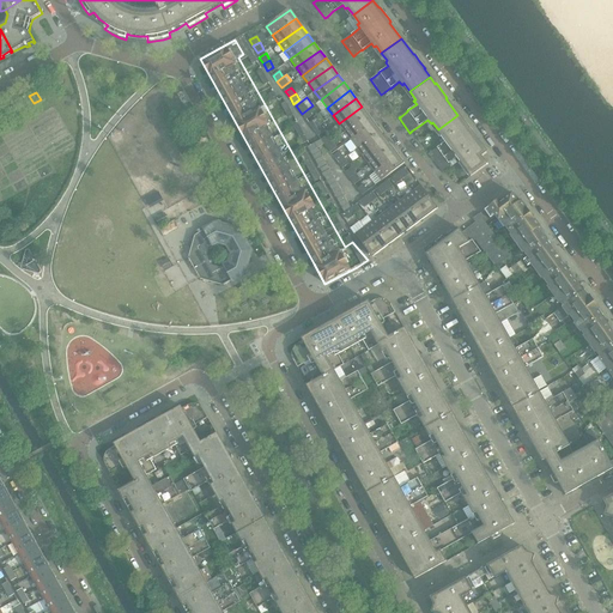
[(345,132),(368,114),(362,107),(339,123),(345,132)]
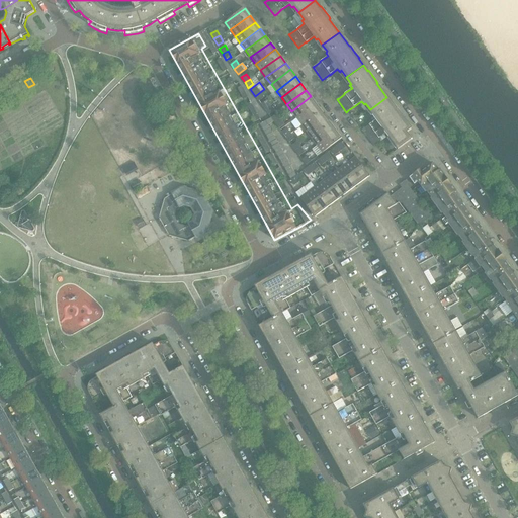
[(263,97),(260,92),(255,96),(259,101),(263,97)]
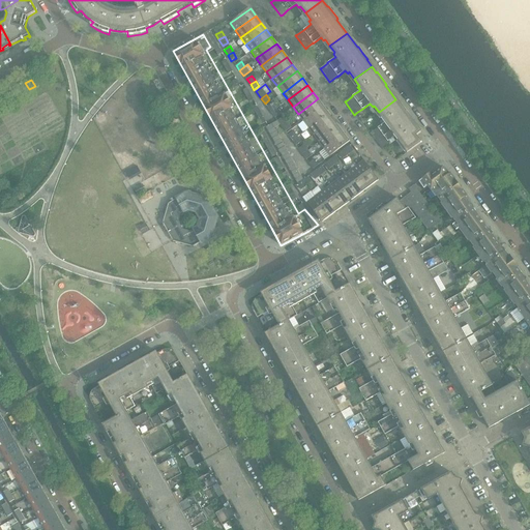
[(303,121),(323,106),(318,98),(298,114),(303,121)]
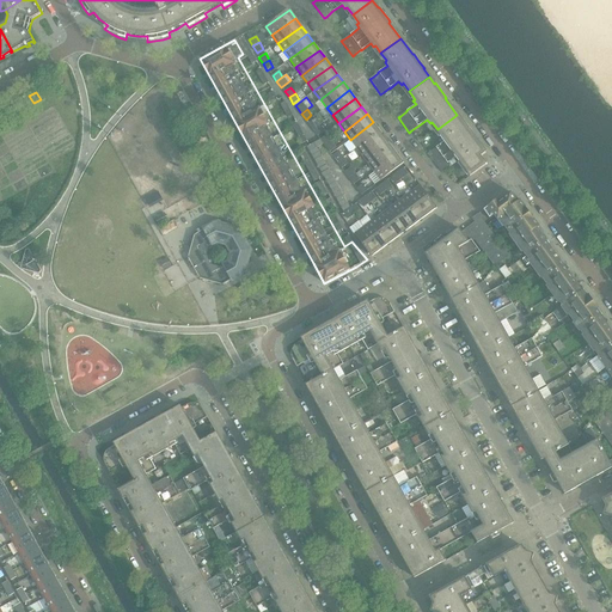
[(485,153),(475,138),(473,136),(475,135),(470,129),(469,130),(457,115),(438,129),(442,136),(441,138),(444,141),(436,147),(436,148),(428,153),(428,154),(442,172),(446,169),(450,166),(447,163),(456,157),(458,160),(460,159),(472,176),(487,165),(481,157),(485,153)]
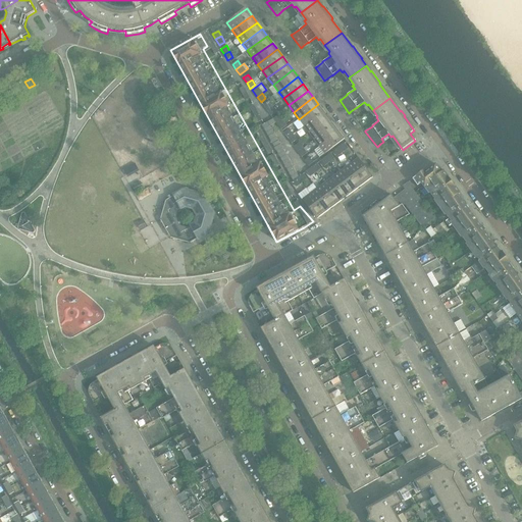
[(272,107),(268,102),(263,105),(267,111),(272,107)]
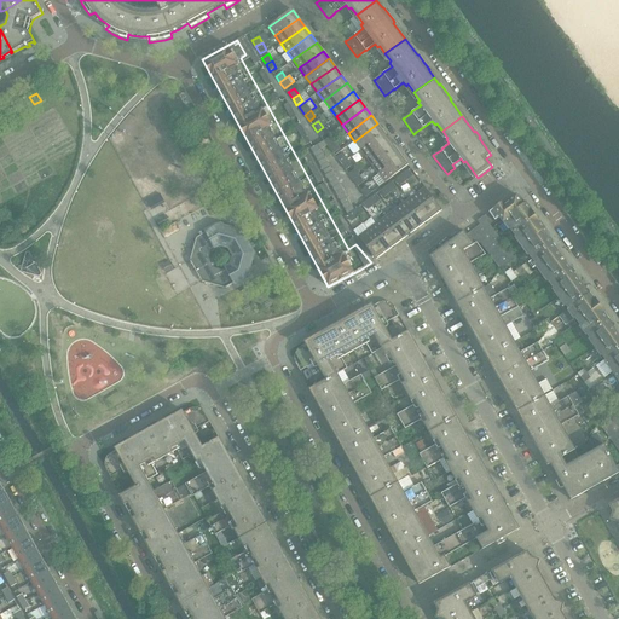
[(360,150),(383,132),(377,123),(354,142),(360,150)]
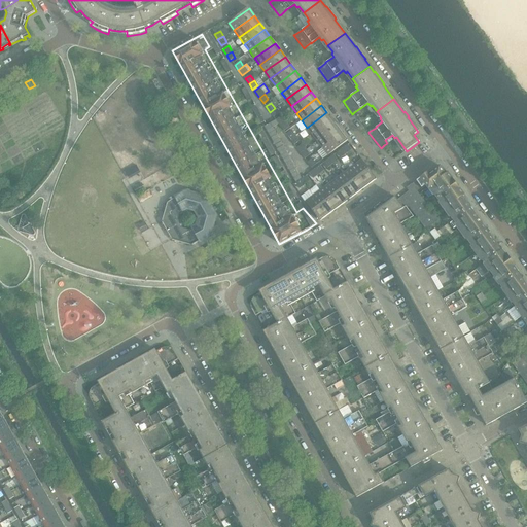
[(278,113),(275,108),(270,112),(274,117),(278,113)]
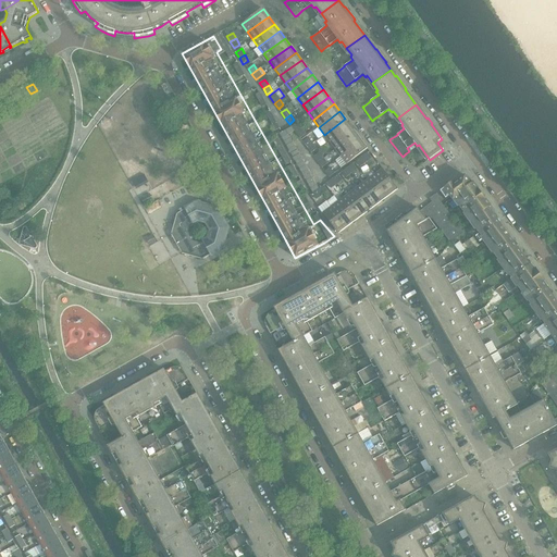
[(330,141),(350,126),(345,119),(324,135),(330,141)]
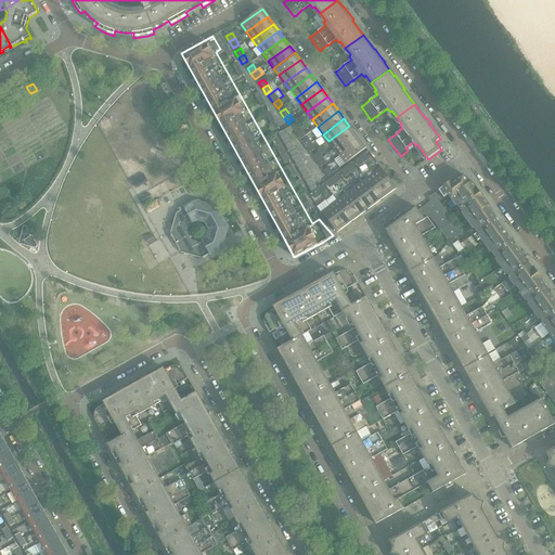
[(300,128),(296,123),(291,127),(294,131),(295,132),(300,128)]
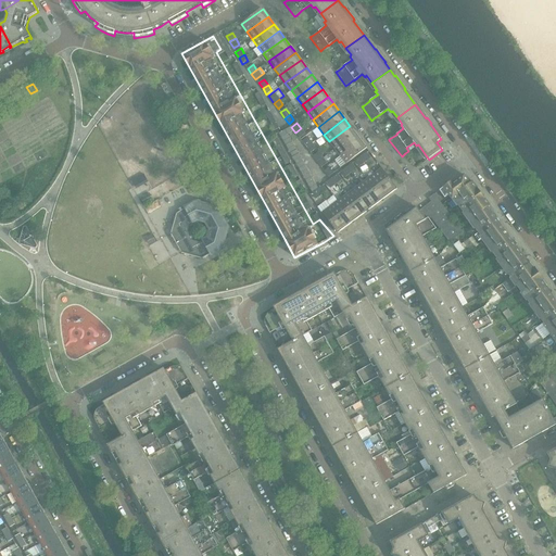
[(335,149),(355,134),(350,126),(329,141),(335,149)]
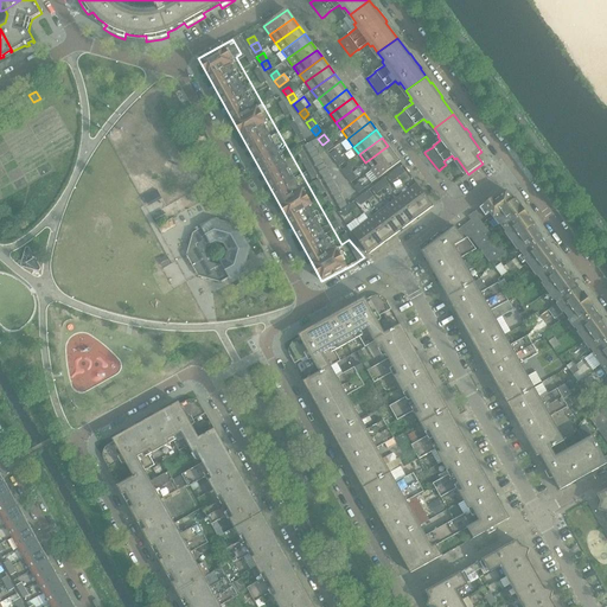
[(333,146),(328,140),(323,145),(327,151),(333,146)]
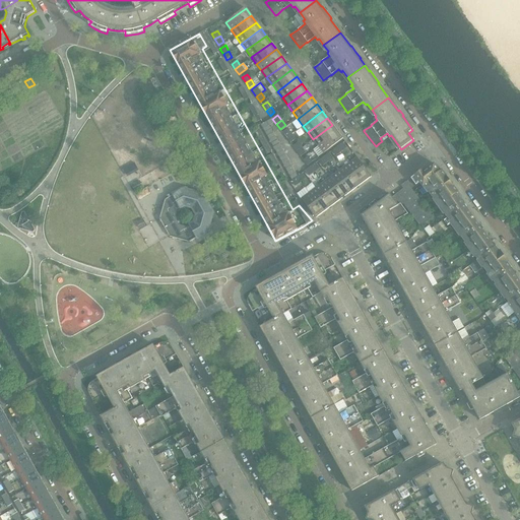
[(318,146),(337,131),(332,125),(313,139),(318,146)]
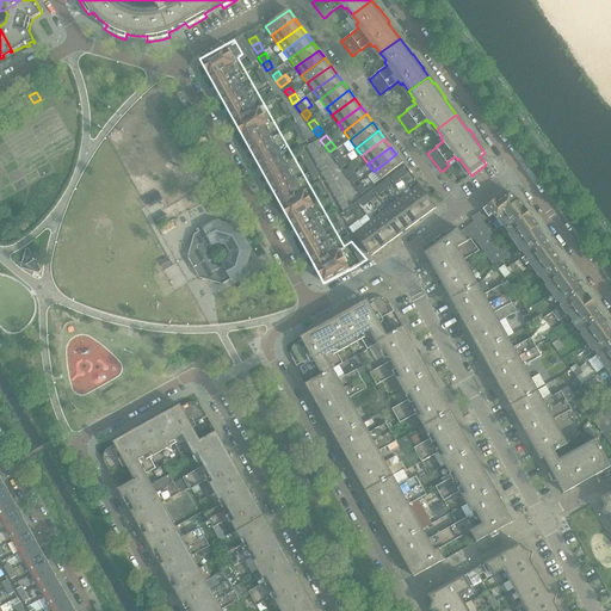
[(343,158),(338,152),(332,155),(337,162),(343,158)]
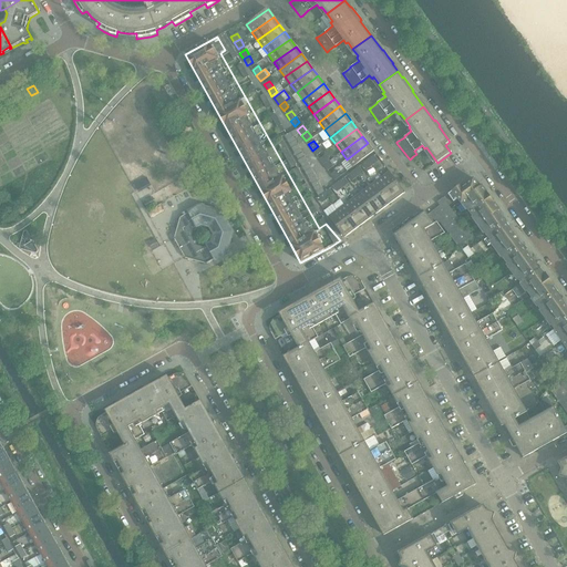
[(352,167),(374,152),(368,143),(347,160),(352,167)]
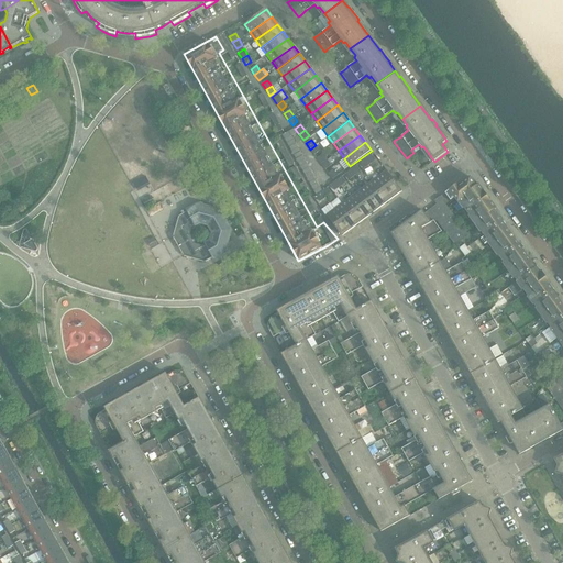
[(320,151),(316,145),(310,150),(315,155),(320,151)]
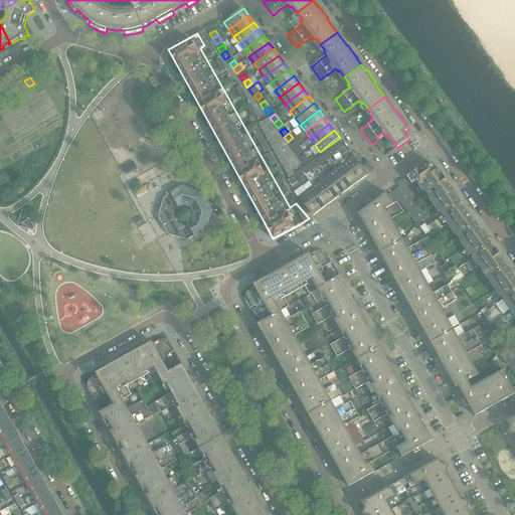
[(299,146),(295,141),(290,145),(294,150),(299,146)]
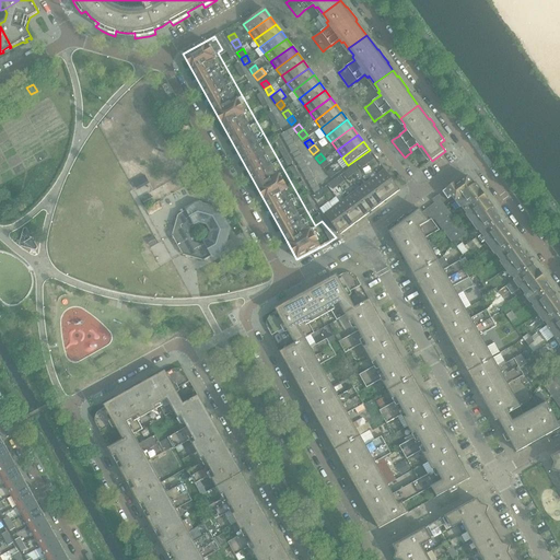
[(373,160),(369,154),(363,158),(368,164),(373,160)]
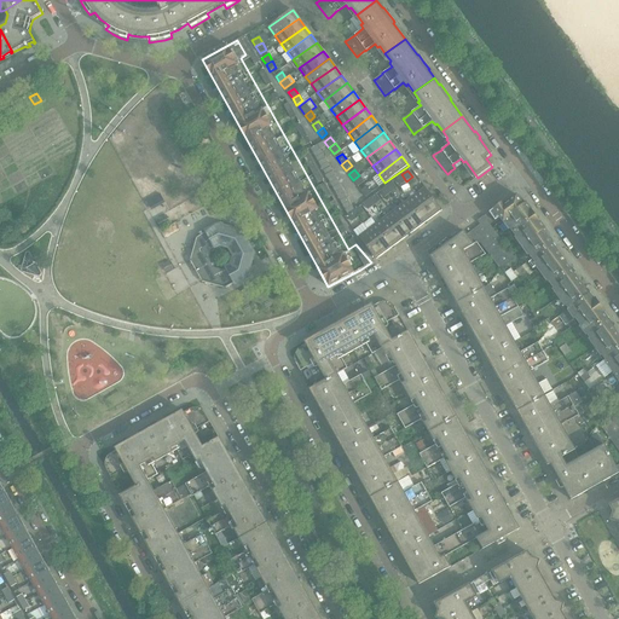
[(406,181),(401,174),(395,179),(400,186),(406,181)]
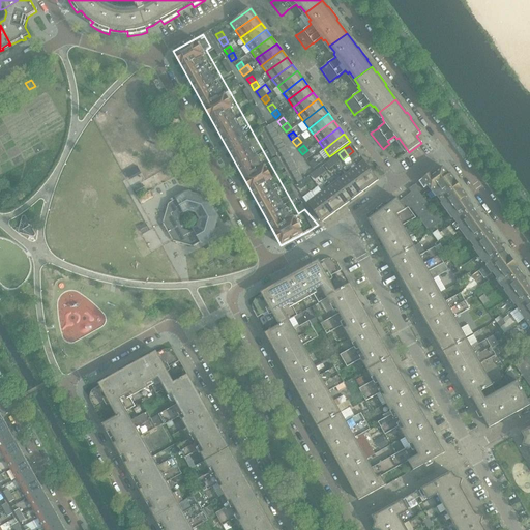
[(312,155),(307,150),(302,154),(306,159),(312,155)]
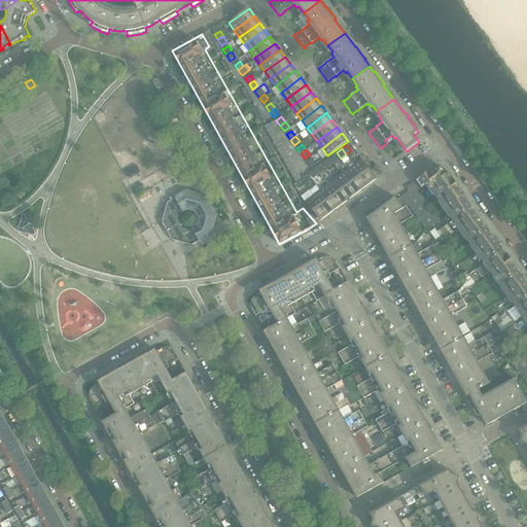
[(338,161),(334,155),(328,160),(332,165),(338,161)]
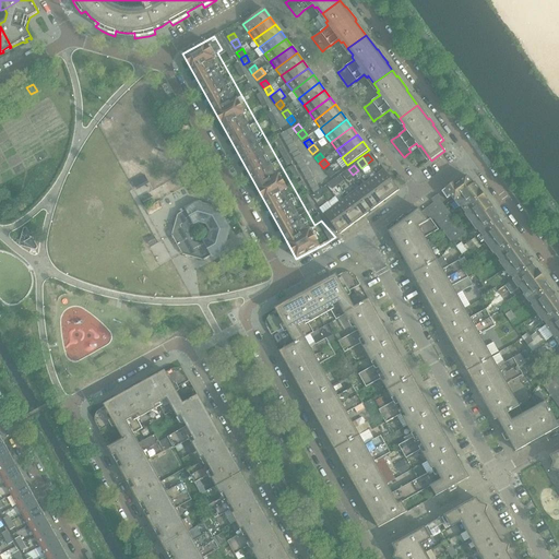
[(335,174),(332,168),(326,173),(330,178),(335,174)]
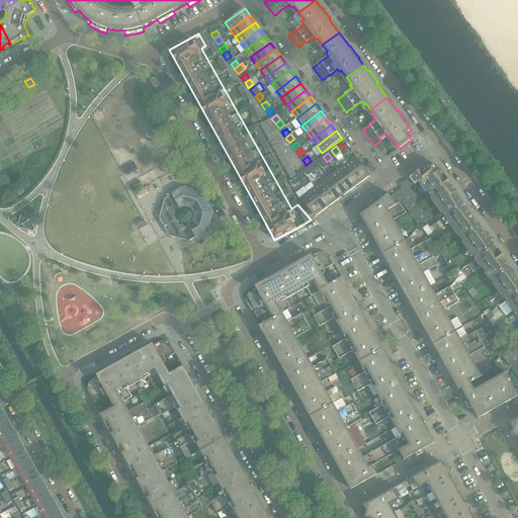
[(327,162),(323,157),(318,160),(322,166),(327,162)]
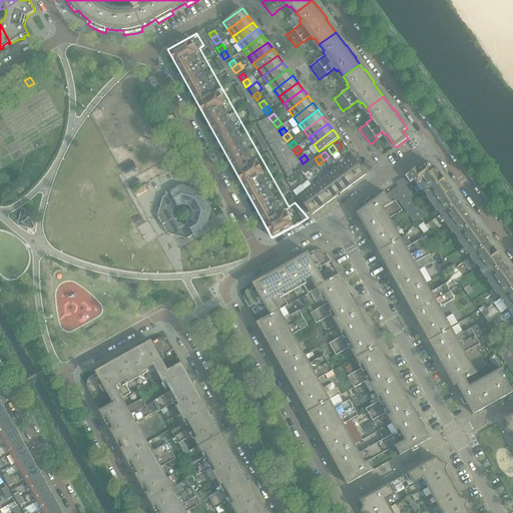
[(366,173),(352,155),(345,160),(360,180),(365,175),(365,174),(366,173)]
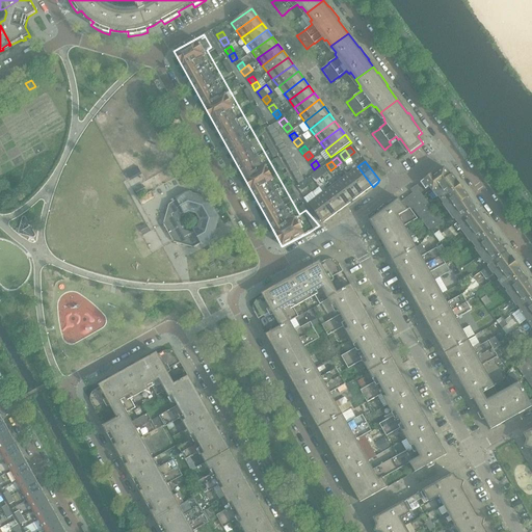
[(373,187),(357,166),(350,171),(366,192),(373,187)]
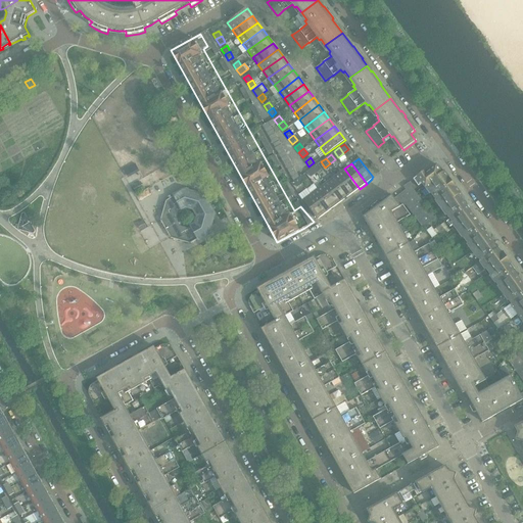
[(321,170),(318,164),(312,169),(316,174),(321,170)]
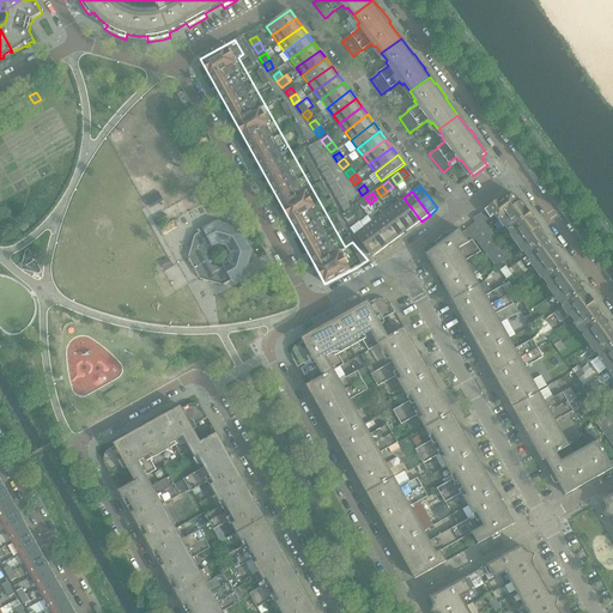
[(497,218),(521,201),(517,198),(516,199),(511,193),(499,202),(498,200),(484,211),(490,218),(495,214),(497,218)]
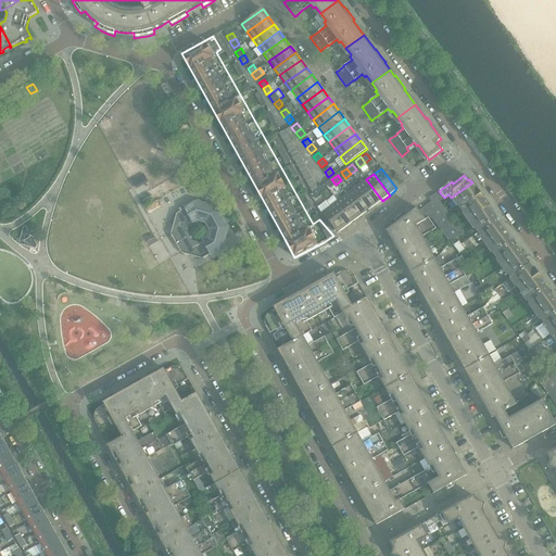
[(336,185),(331,179),(326,182),(330,188),(336,185)]
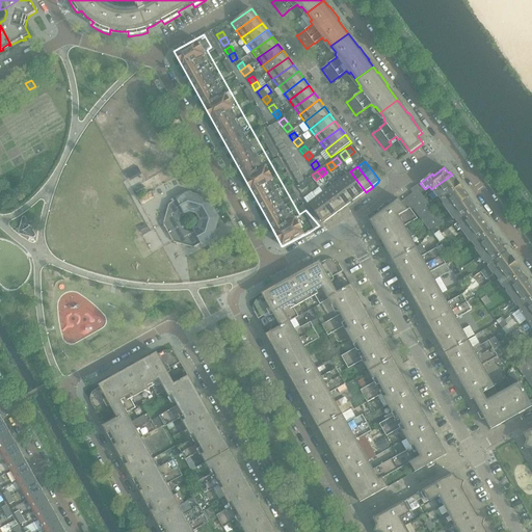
[(366,192),(350,171),(344,177),(358,197),(366,192)]
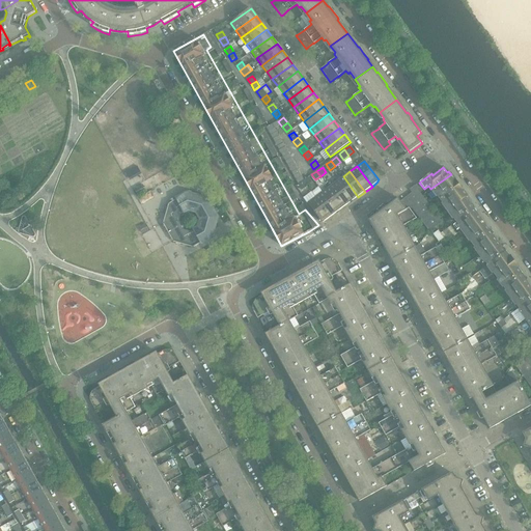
[(180,173),(176,175),(180,183),(185,180),(180,173)]
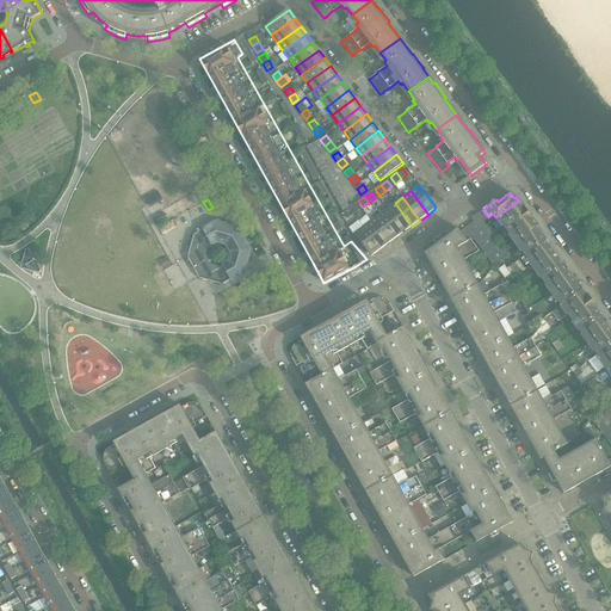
[(538,227),(532,217),(519,201),(495,217),(503,227),(504,226),(510,234),(507,235),(514,244),(536,228),(538,227)]
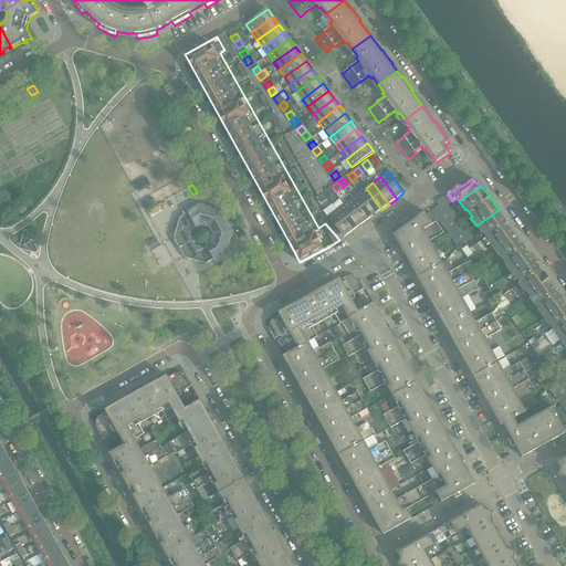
[(381,210),(366,188),(358,194),(374,216),(381,210)]
